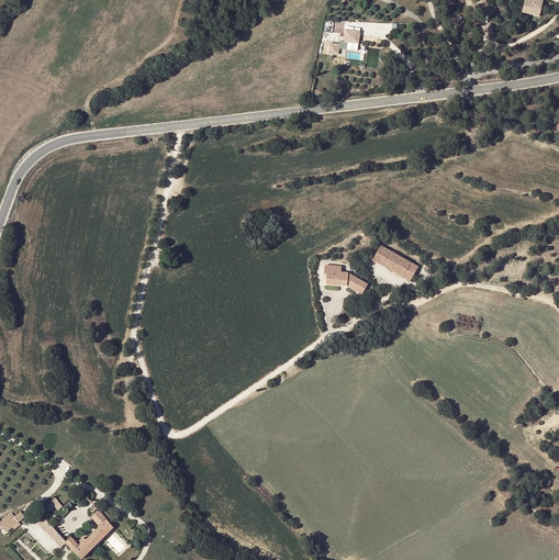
[(534,11),(516,7),(513,21),(530,25),(534,11)]
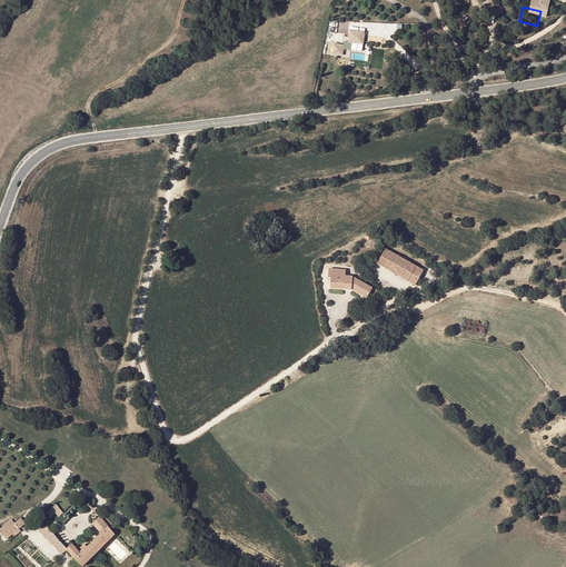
[(330,30),(338,31),(340,20),(331,18),(330,30)]
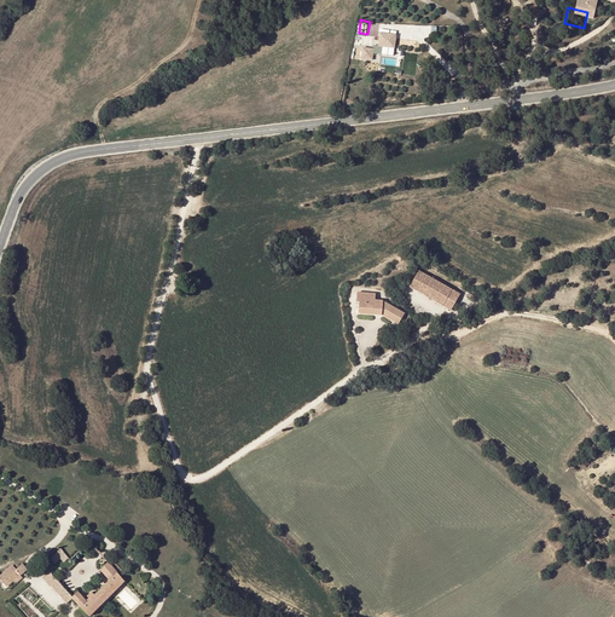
[(376,58),(377,51),(398,53),(400,32),(383,30),(382,42),(377,42),(377,46),(365,45),(364,57),(376,58)]
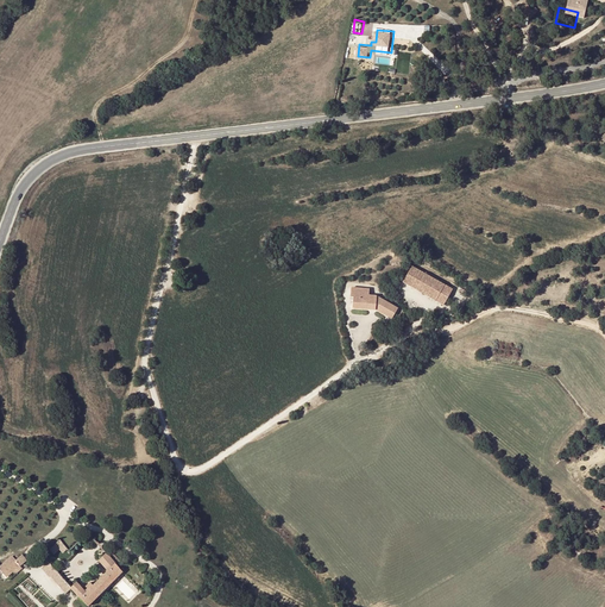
[(452,288),(410,267),(403,282),(445,304),(452,288)]
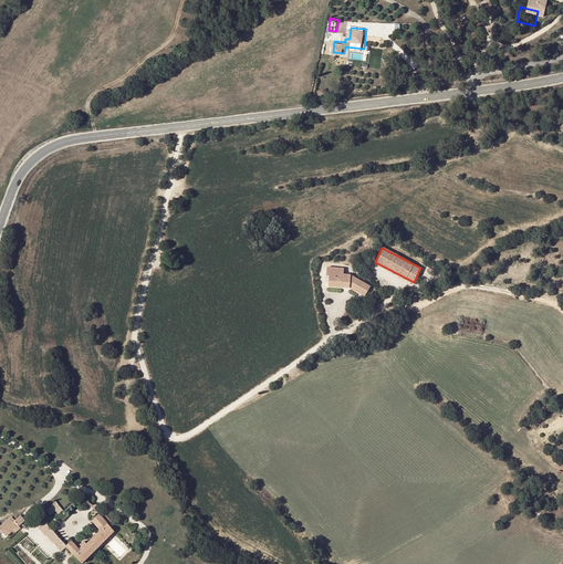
[(344,271),(327,270),(327,279),(330,279),(330,289),(344,290),(344,288),(351,288),(351,290),(352,290),(362,295),(363,293),(367,296),(372,288),(352,278),(344,277),(344,271)]
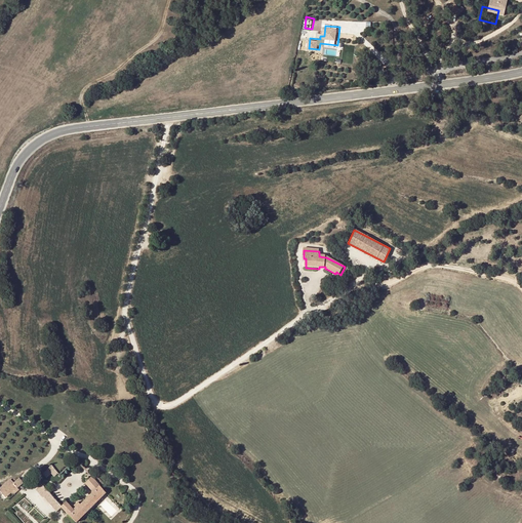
[(61,472),(52,464),(36,480),(39,483),(50,472),(58,481),(68,472),(65,469),(61,472)]
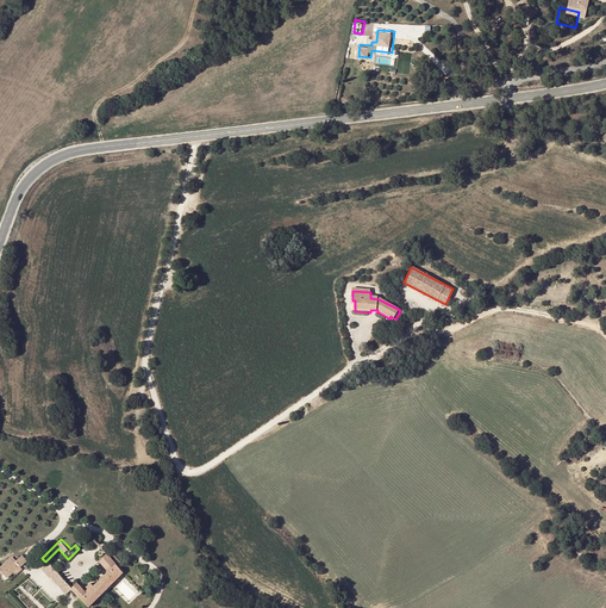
[(114,581),(124,571),(105,551),(95,560),(107,574),(114,581)]
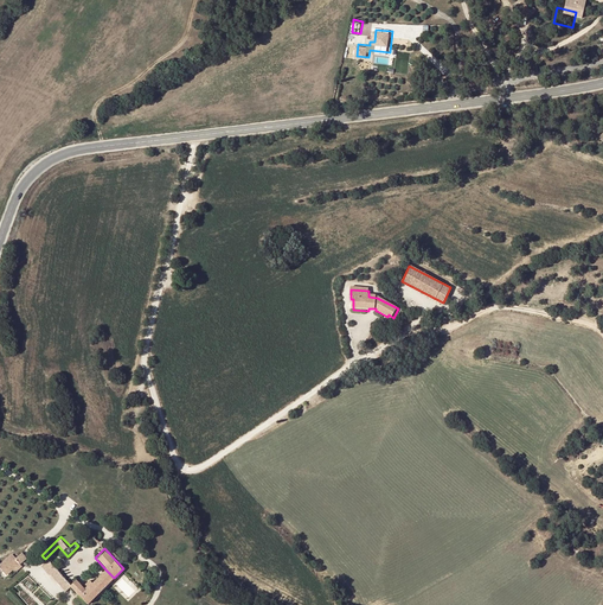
[(69,584),(65,580),(46,560),(40,566),(63,590),(69,584)]
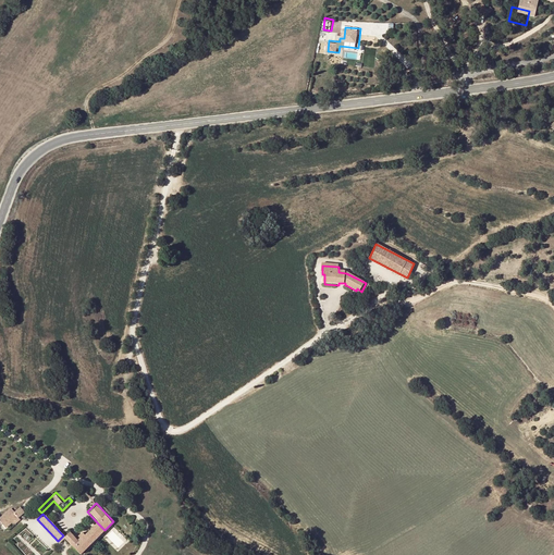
[(9,516),(0,525),(0,527),(15,520),(13,518),(12,519),(9,516)]
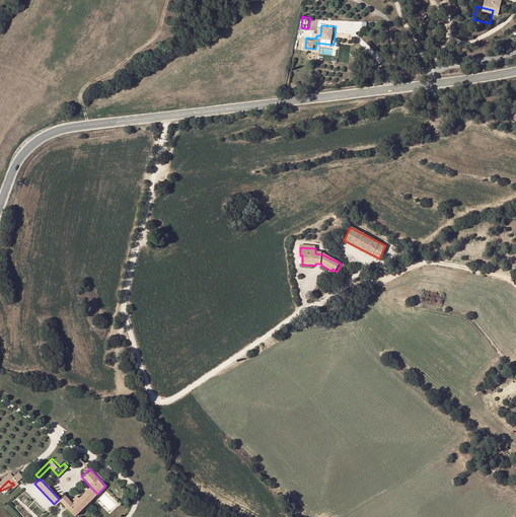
[(6,500),(11,494),(17,489),(14,485),(0,491),(0,496),(2,495),(6,500)]
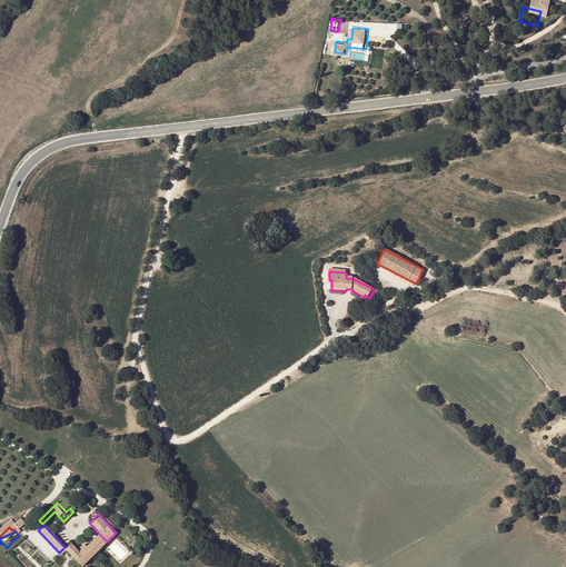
[(81,565),(107,541),(100,535),(87,548),(72,533),(61,544),(65,547),(81,565)]
